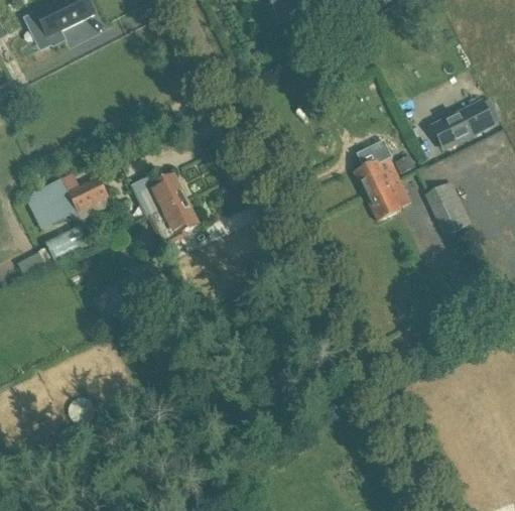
[(52,0),(52,1),(32,10),(33,11),(49,44),(50,46),(66,39),(59,28),(94,12),(88,0),(52,0)]
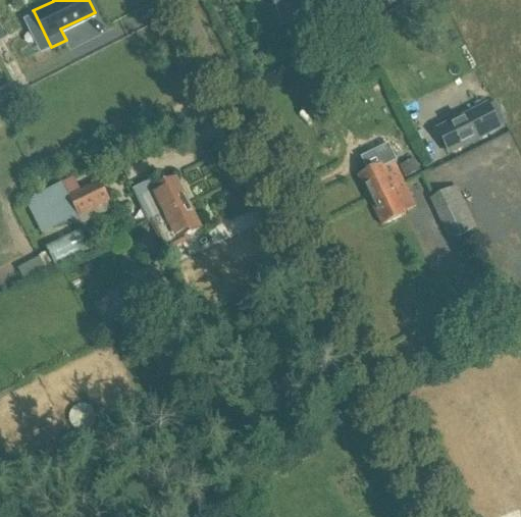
[(272,0),(280,16),(313,0),(272,0)]
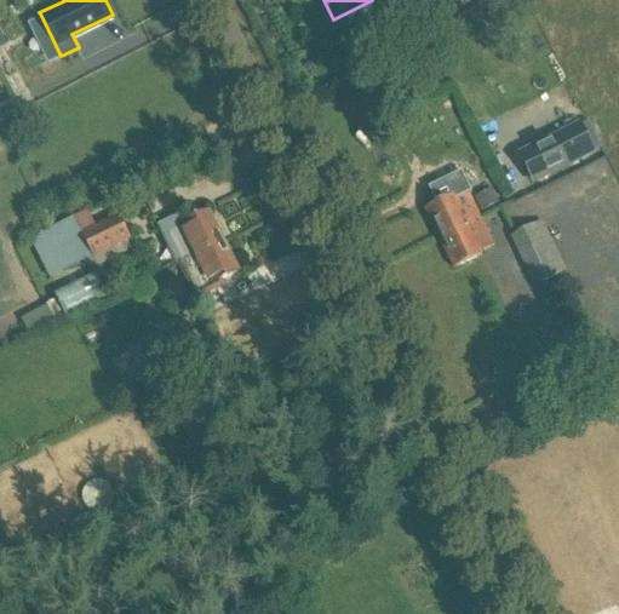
[(563,124),(515,149),(532,181),(580,156),(594,149),(578,118),(563,124)]
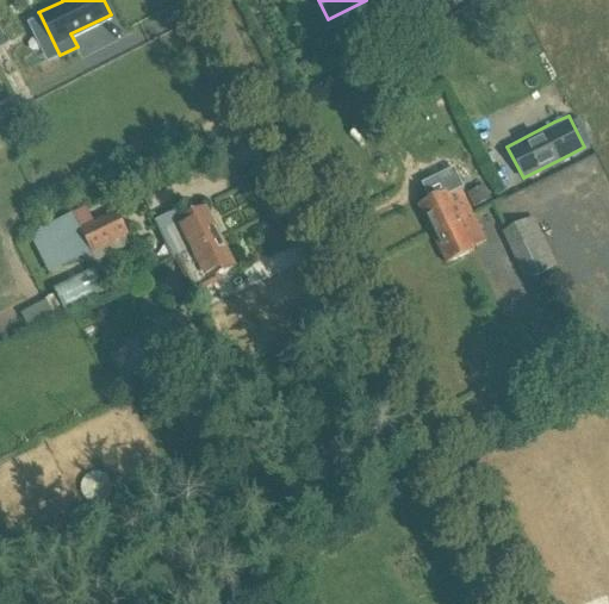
[(428,197),(416,203),(432,232),(473,211),(464,190),(460,184),(461,182),(452,162),(420,178),(428,197)]
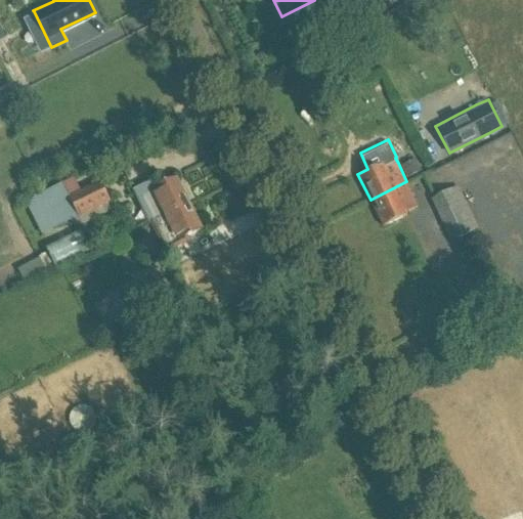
[(153,177),(133,187),(149,220),(189,202),(177,176),(157,186),(153,177)]
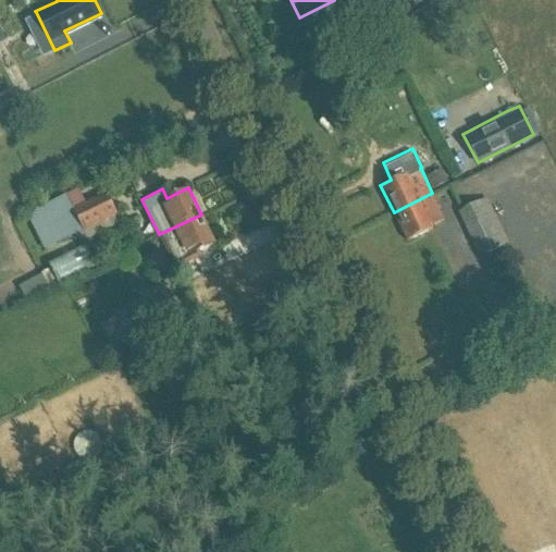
[(72,207),(72,208),(62,213),(71,232),(82,228),(83,229),(116,211),(106,191),(72,207)]
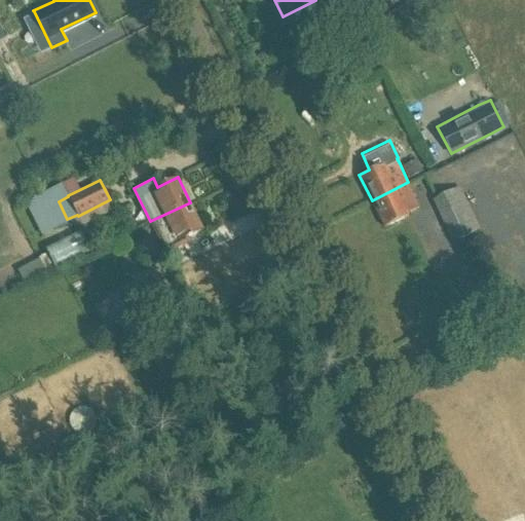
[(408,182),(372,200),(384,225),(408,214),(406,211),(418,205),(408,182)]
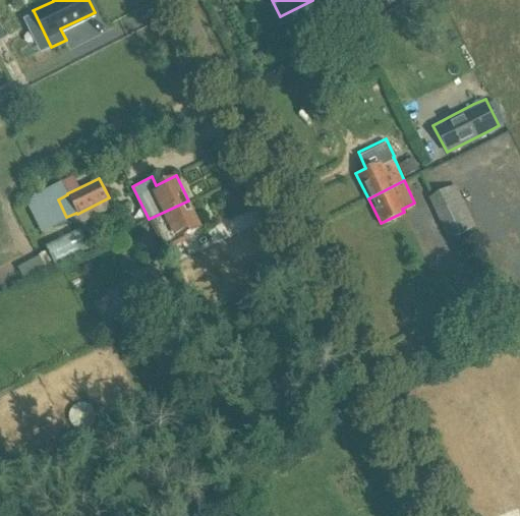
[(456,183),(427,195),(447,237),(474,225),(456,183)]
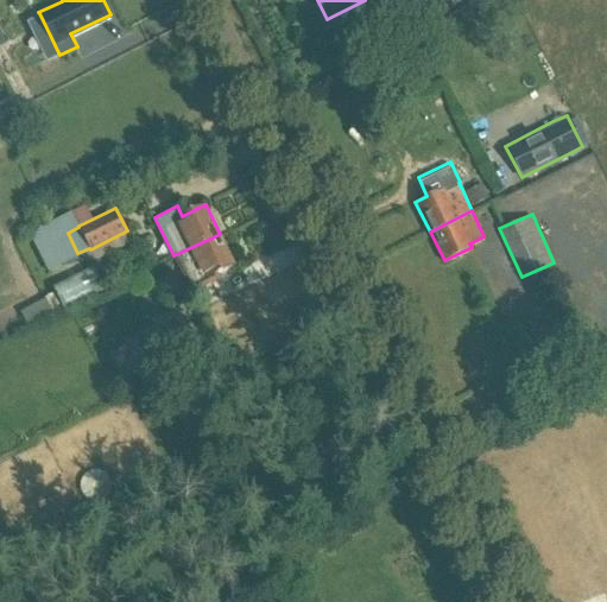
[(220,234),(174,255),(190,290),(212,279),(208,274),(233,263),(220,234)]
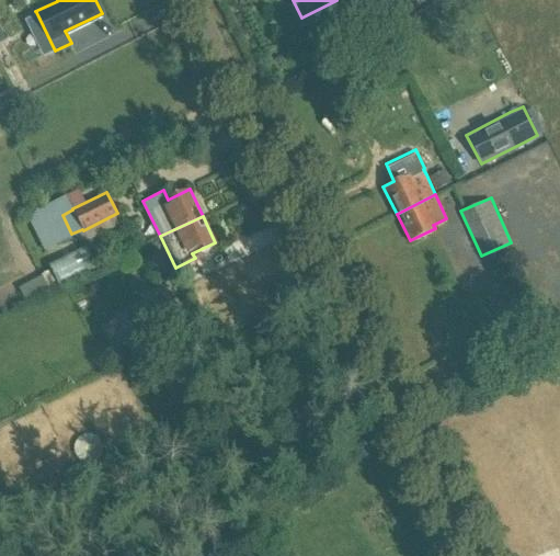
[(63,256),(71,276),(96,264),(87,245),(63,256)]
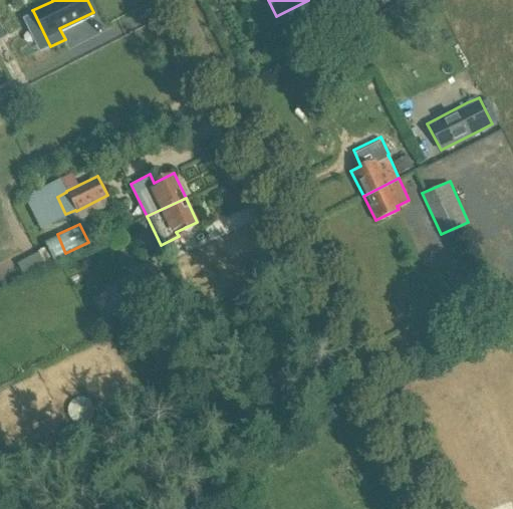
[(103,291),(120,328),(139,320),(144,318),(125,280),(103,291)]
